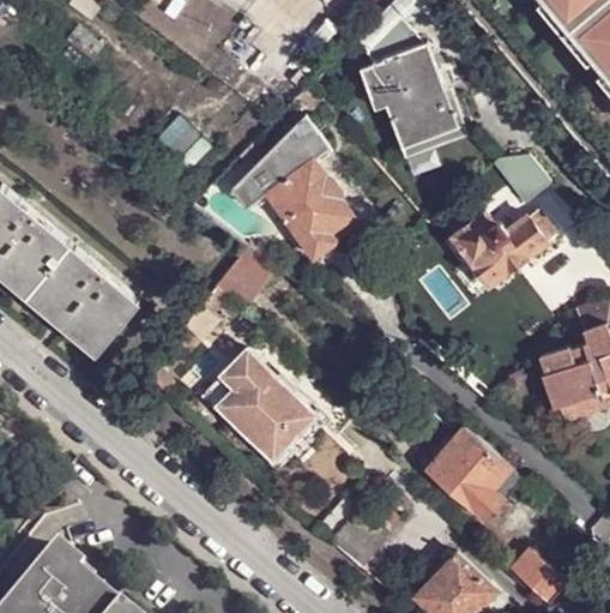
[(556,0),(538,0),(537,1),(586,60),(598,50),(556,0)]
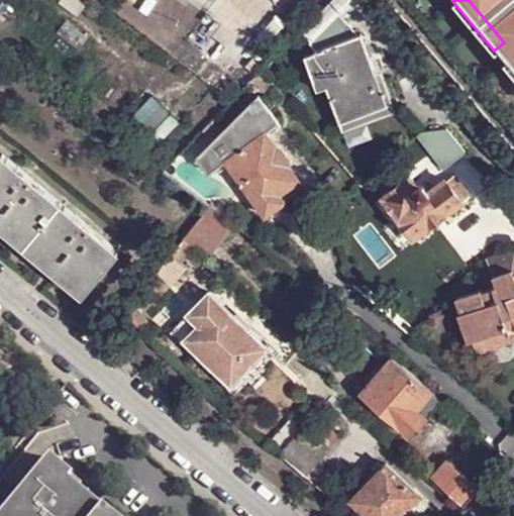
[(513,0),(469,0),(504,42),(513,53),(513,54),(513,0)]
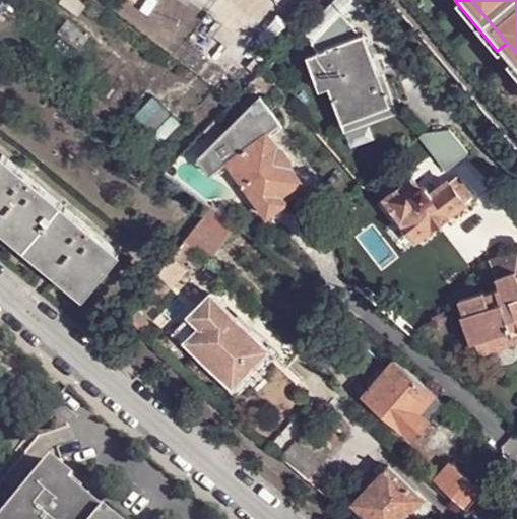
[(340,126),(392,106),(384,82),(379,84),(361,37),(323,51),(324,53),(304,61),(314,85),(323,81),(326,89),(340,126)]
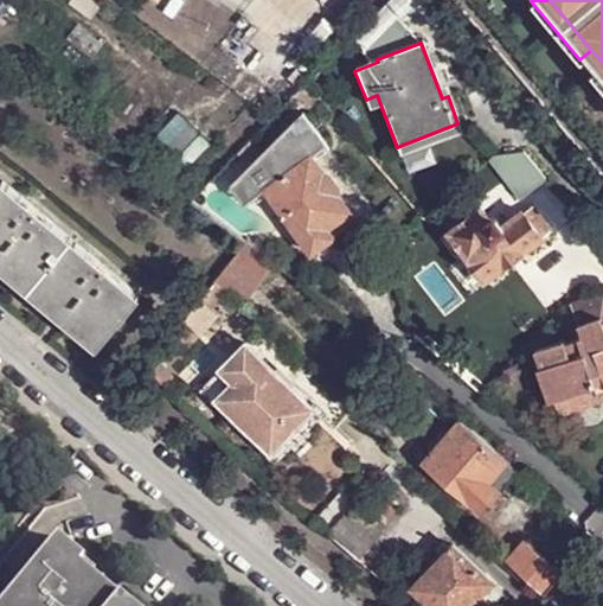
[(602,63),(602,62),(591,72),(602,87),(602,63)]
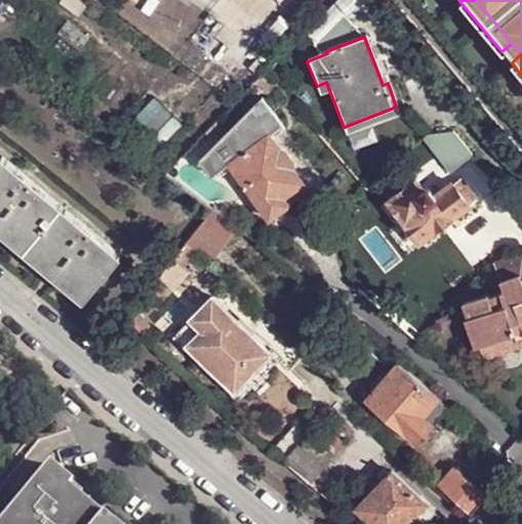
[(326,82),(317,86),(320,93),(329,90),(326,82)]
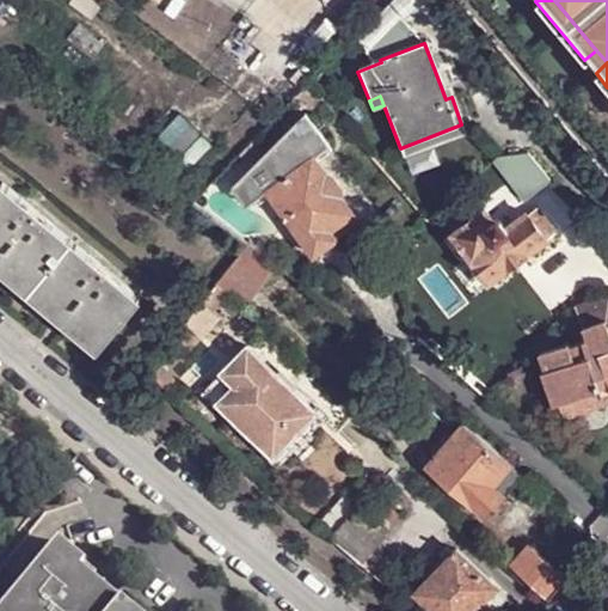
[(251,167),(266,191),(312,158),(327,146),(305,115),(251,167)]
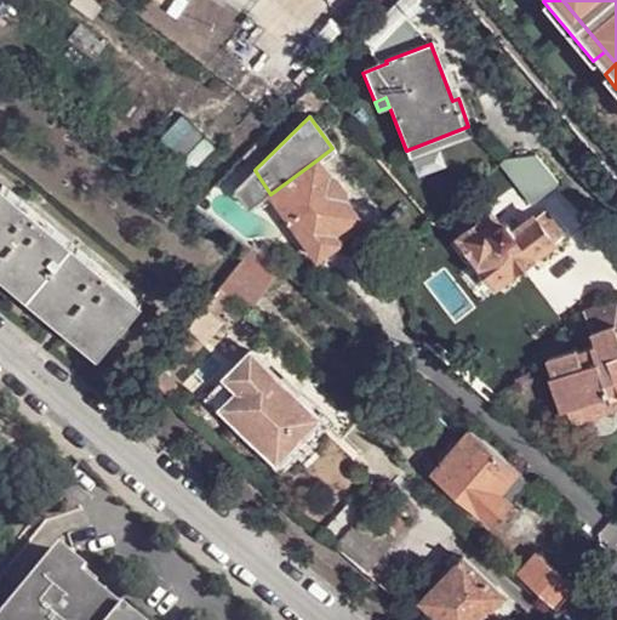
[(161,147),(186,172),(210,148),(186,123),(161,147)]
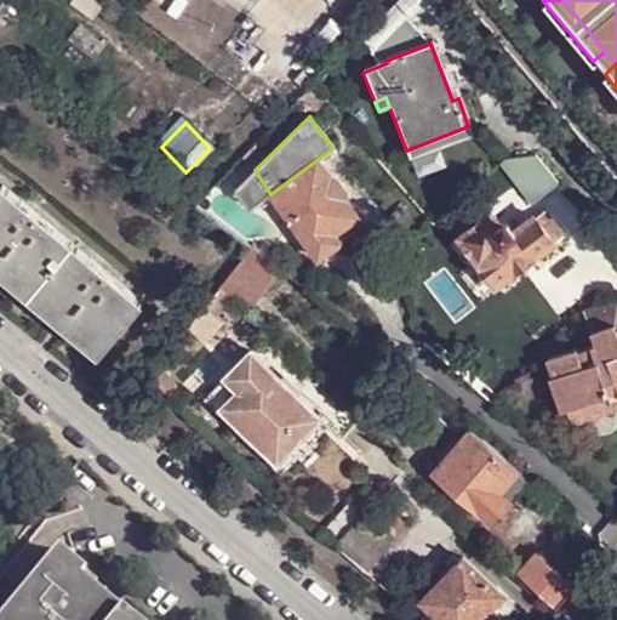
[(473,137),(468,126),(406,151),(411,161),(473,137)]
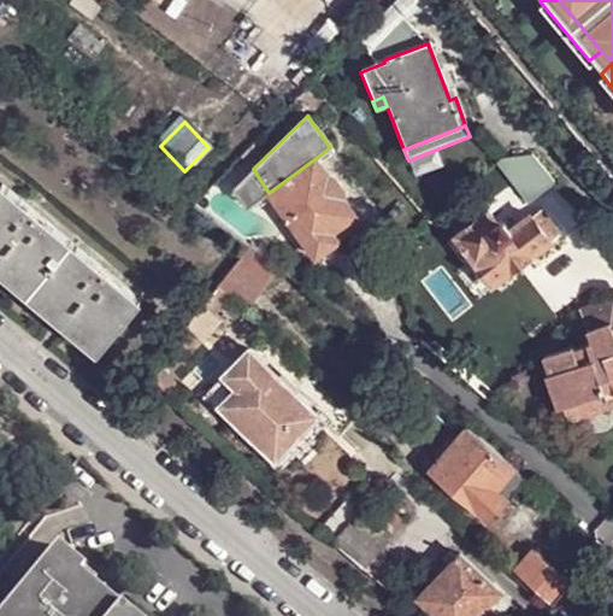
[(314,159),(269,193),(316,258),(340,241),(334,232),(351,221),(357,216),(314,159)]
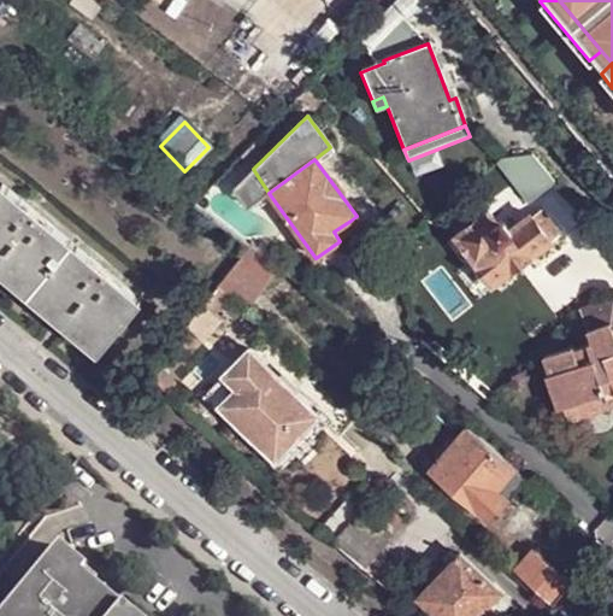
[(246,209),(269,193),(253,169),(233,191),(246,209)]
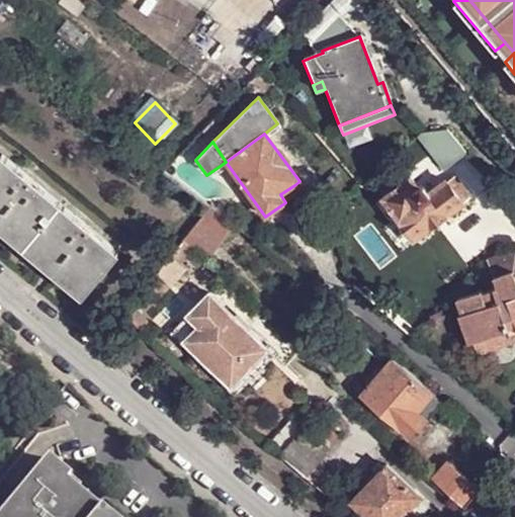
[(73,278),(69,282),(81,293),(117,250),(1,154),(0,155),(0,218),(14,230),(11,234),(34,254),(38,249),(73,278)]
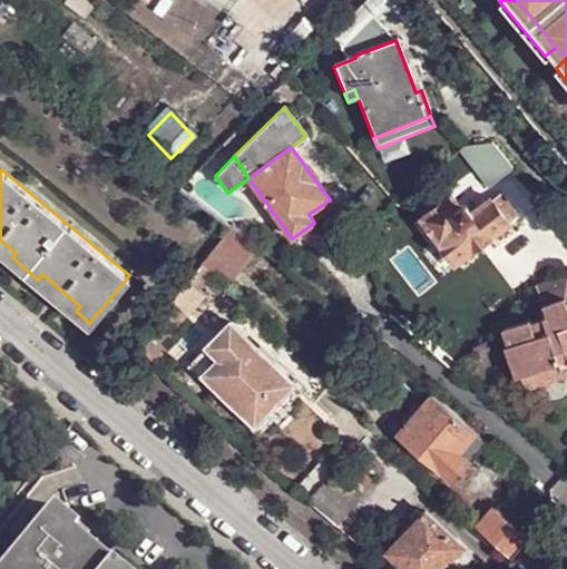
[(521,209),(506,188),(490,200),(488,199),(470,213),(463,205),(457,205),(449,196),(421,217),(424,222),(423,225),(430,234),(434,234),(437,238),(436,241),(452,263),(469,251),(478,262),(497,246),(488,235),(521,209)]
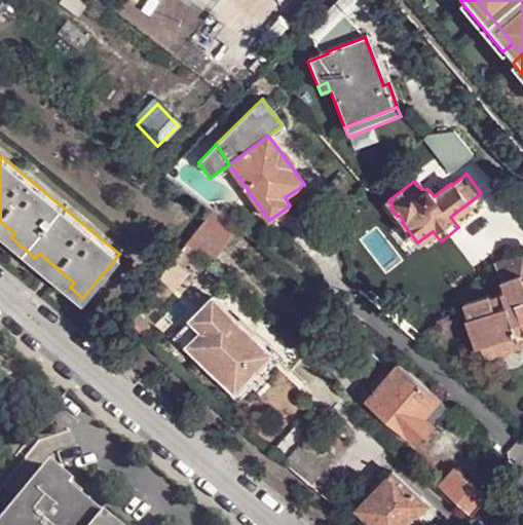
[(207,260),(237,233),(216,209),(185,235),(207,260)]
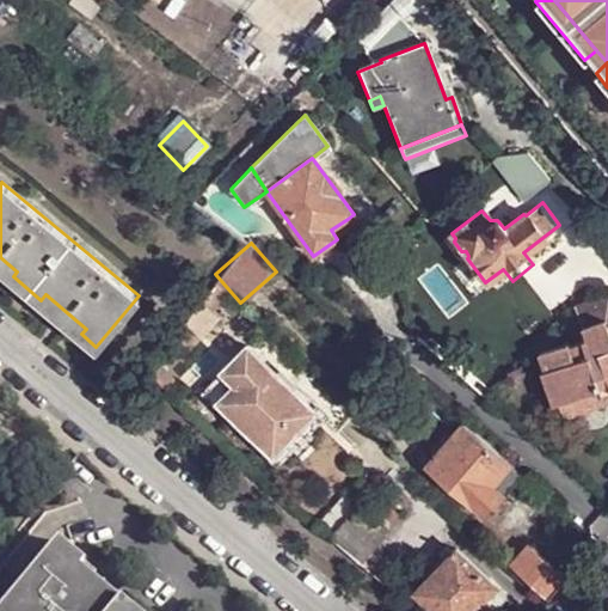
[(0,266),(13,276),(17,272),(0,257),(0,266)]
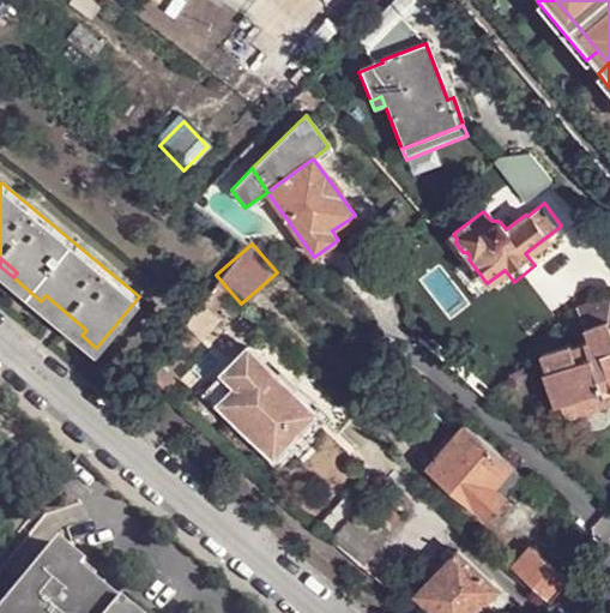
[(209,313),(225,294),(215,283),(198,305),(209,313)]
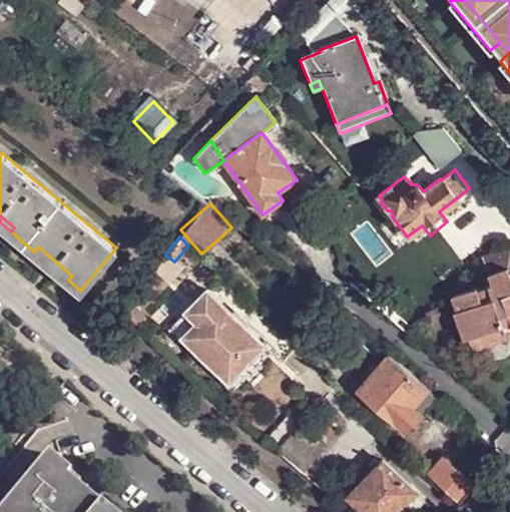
[(34,251),(68,280),(72,276),(38,246),(34,251)]
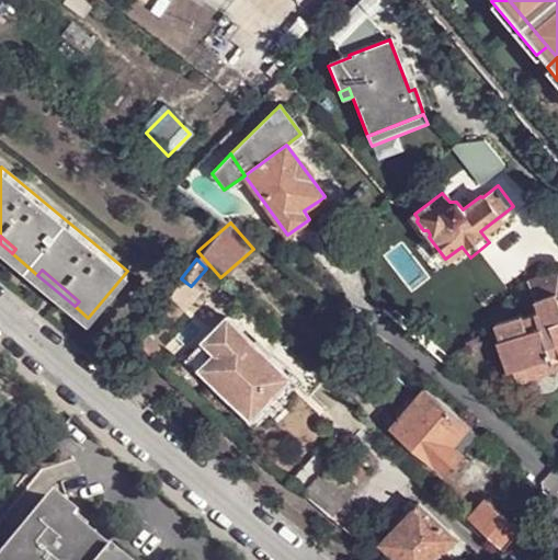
[(557,272),(556,270),(523,281),(533,303),(551,296),(557,311),(557,272)]
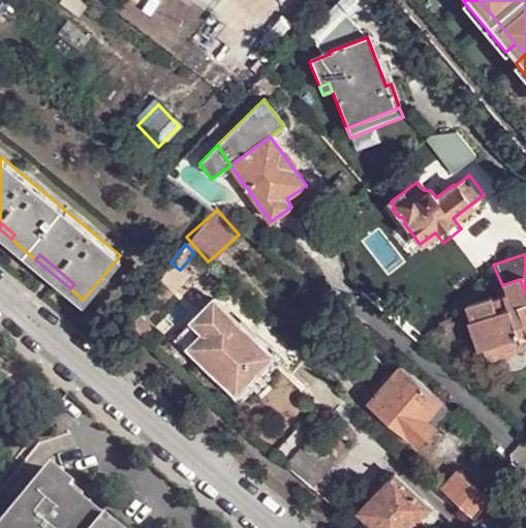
[(186,274),(180,270),(171,262),(158,277),(174,289),(186,274)]
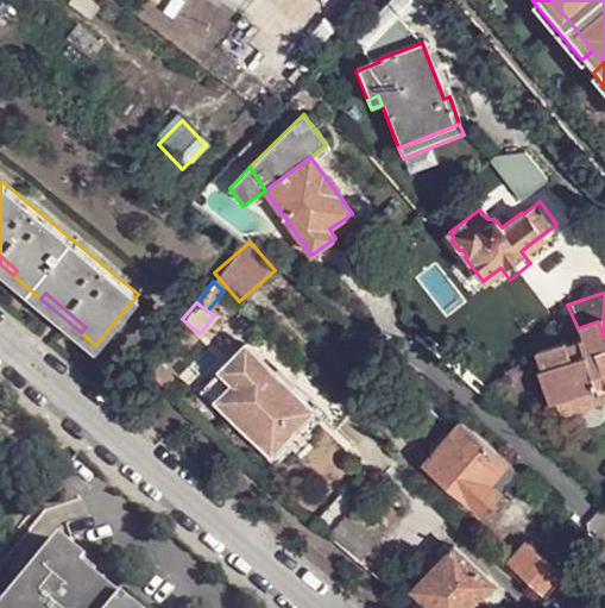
[(604,338),(598,321),(578,328),(574,328),(579,340),(536,356),(541,369),(534,371),(546,405),(552,403),(604,384),(604,387),(604,338)]
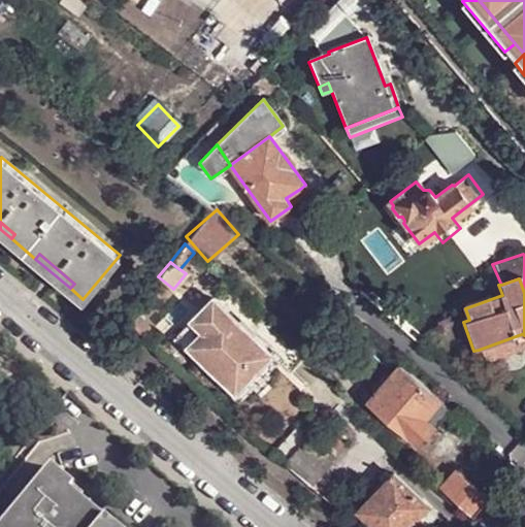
[(271,357),(211,299),(175,336),(200,361),(198,363),(215,377),(216,376),(236,394),(271,357)]
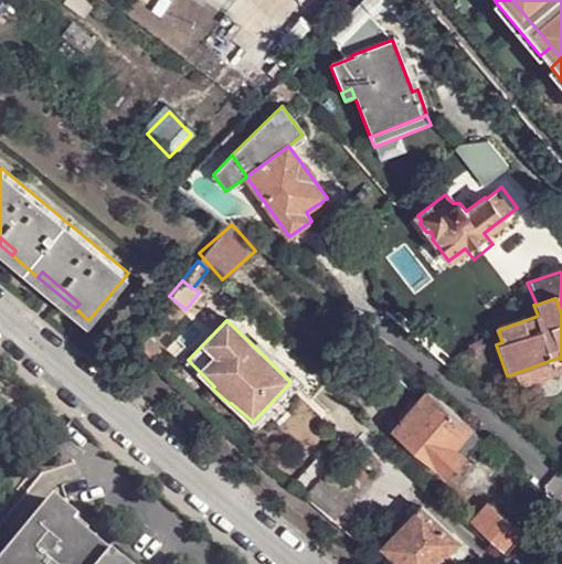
[(561,359),(561,357),(512,374),(518,387),(561,370),(561,359)]
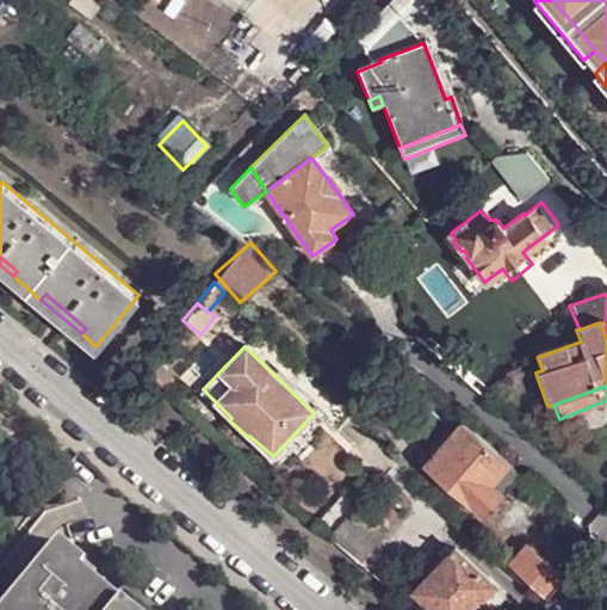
[(482,515),(518,475),(460,425),(426,466),(482,515)]
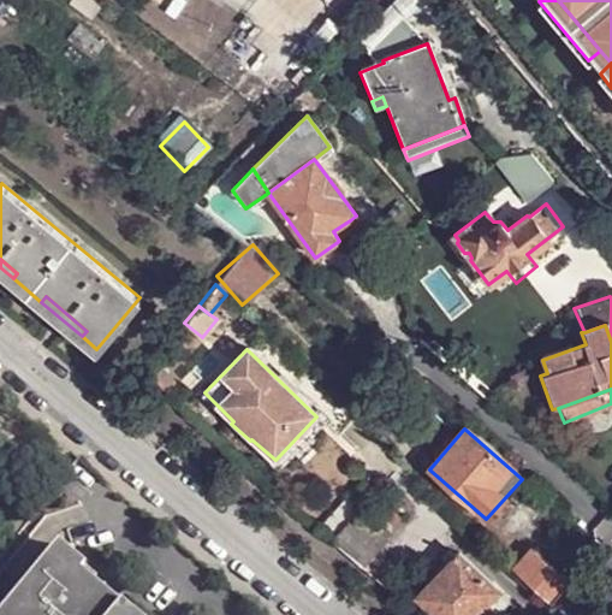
[(348,504),(322,531),(332,540),(357,513),(348,504)]
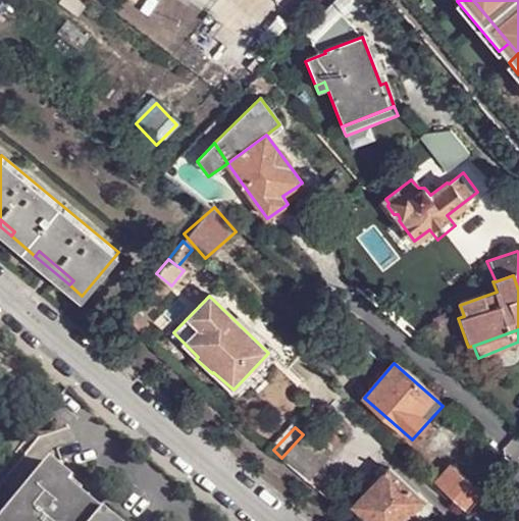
[(68,482),(45,464),(0,519),(0,520),(105,520),(64,488),(68,482)]
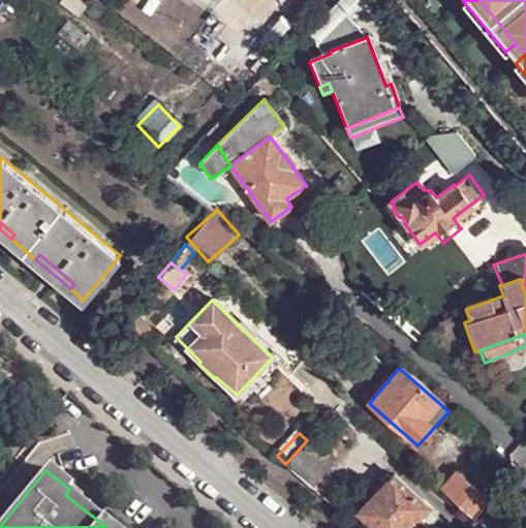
[(471,520),(488,500),(460,472),(441,491),(471,520)]
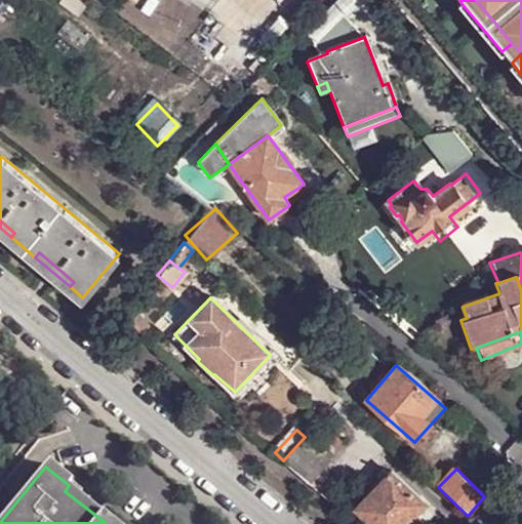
[(354,508),(371,523),(403,523),(407,520),(410,523),(422,523),(433,513),(391,472),(354,508)]
